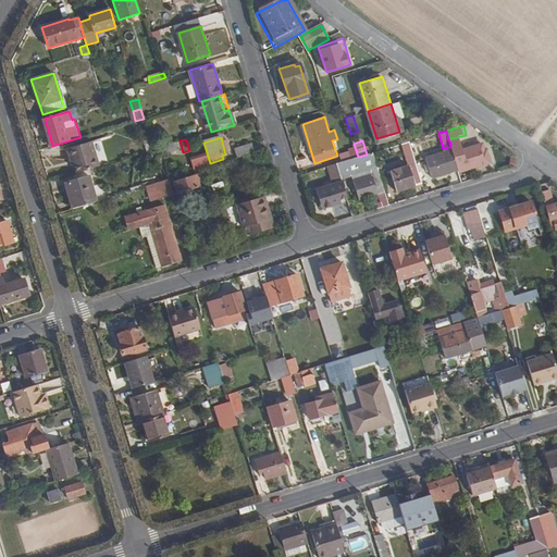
[(74,162),(77,173),(98,165),(90,141),(66,149),(70,158),(73,157),(74,162)]
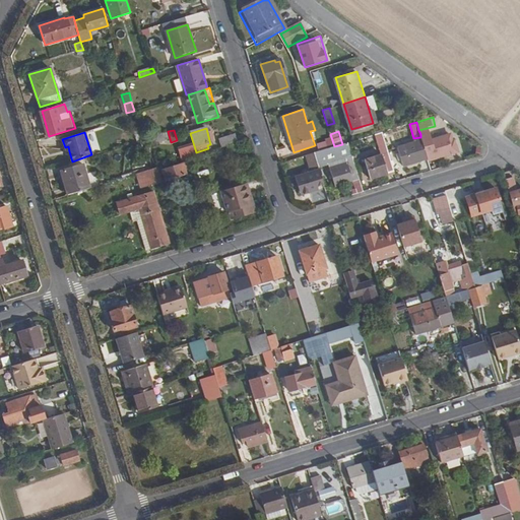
[(370,179),(394,171),(383,132),(376,134),(383,155),(364,160),(370,179)]
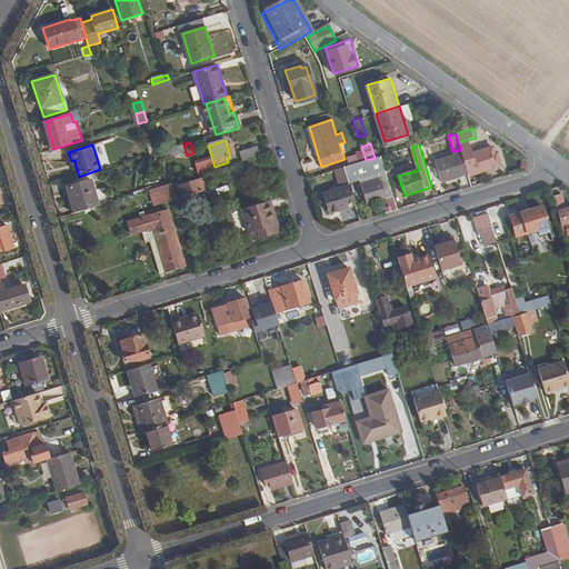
[(462,156),(468,173),(475,171),(476,173),(496,168),(489,147),(469,153),(467,145),(460,147),(460,150),(462,156)]
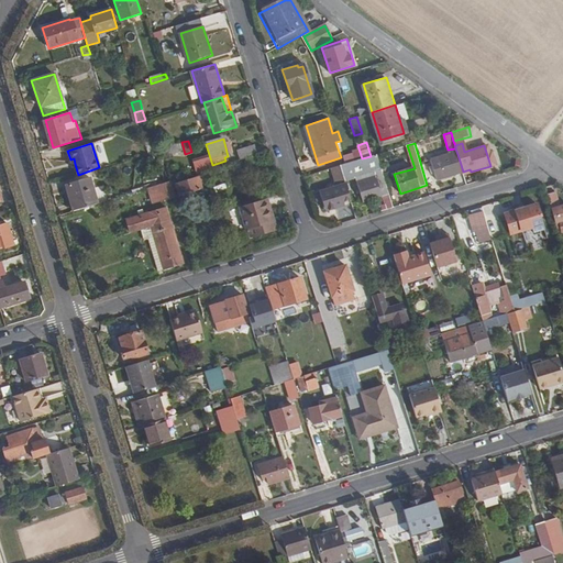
[(484,145),(490,166),(496,163),(492,143),(484,145)]
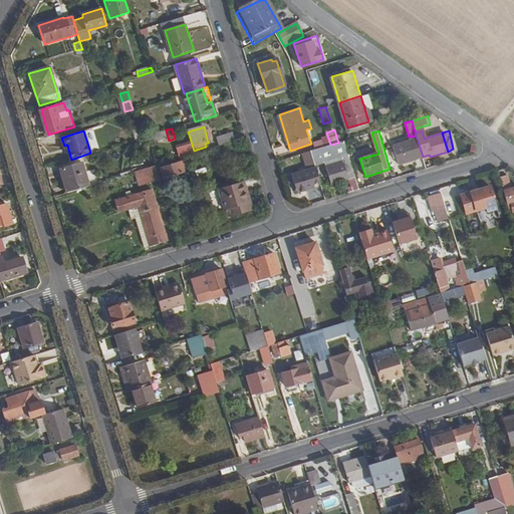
[(164,138),(162,132),(150,136),(152,142),(164,138)]
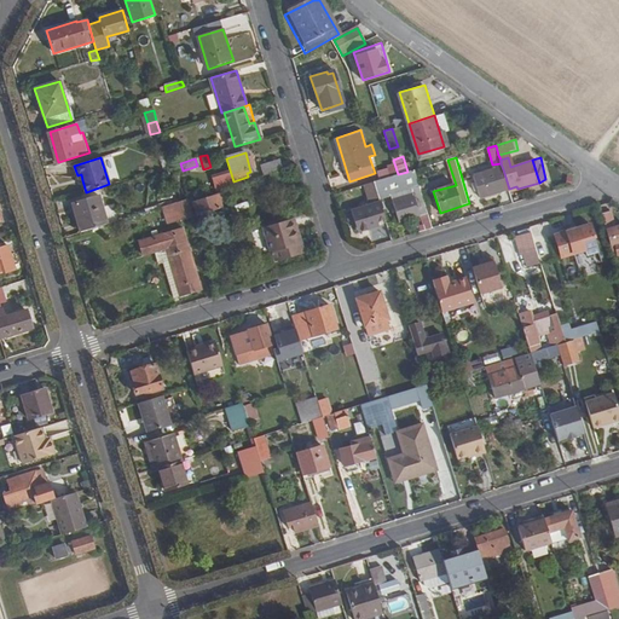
[(262,175),(283,169),(279,158),(259,165),(262,175)]
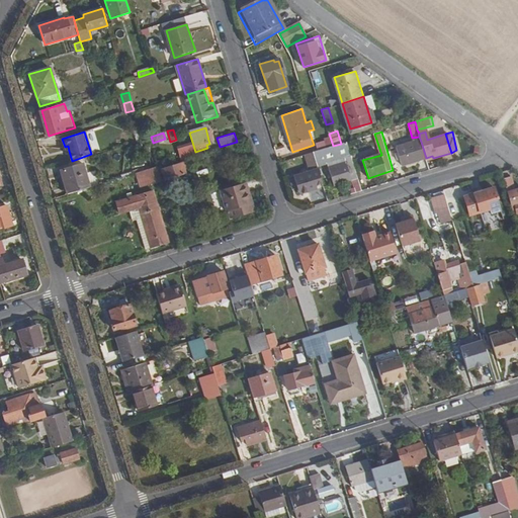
[(239,148),(237,142),(227,145),(229,151),(239,148)]
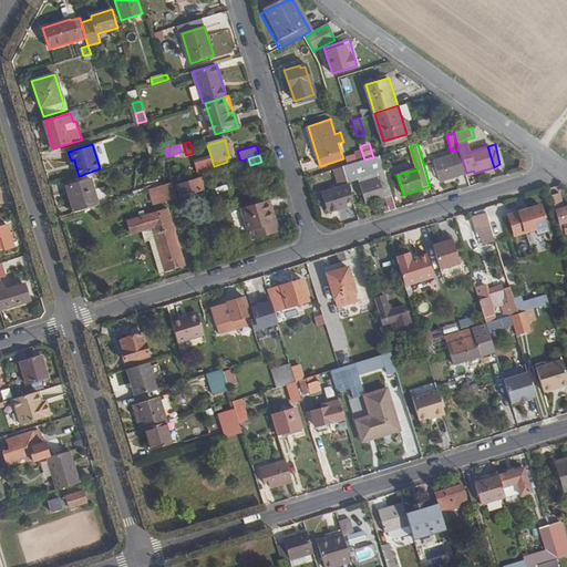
[(367,203),(392,195),(380,155),(373,157),(364,160),(342,167),(351,193),(353,192),(352,189),(354,189),(356,178),(373,174),(374,176),(378,174),(379,177),(361,183),(367,203)]
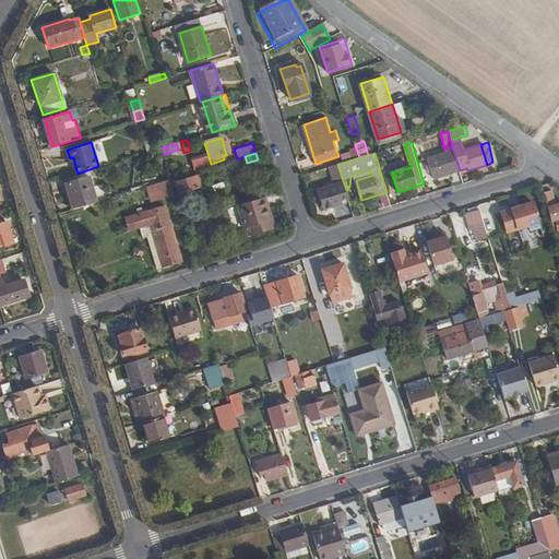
[(432,179),(460,170),(454,153),(445,155),(445,153),(427,158),(432,179)]
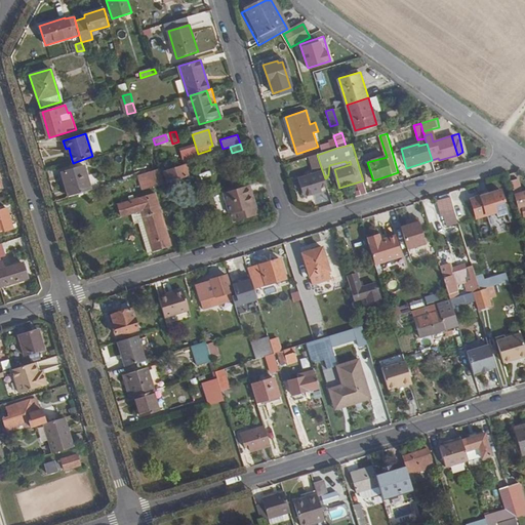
[(321,191),(327,189),(325,178),(317,155),(311,156),(316,173),(298,178),(305,198),(322,193),(321,191)]
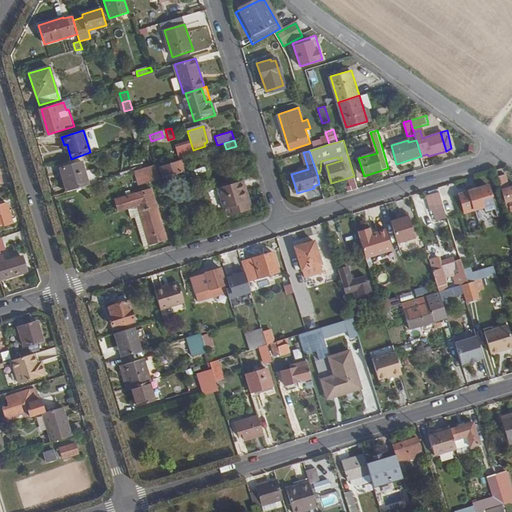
[(301,153),(286,157),(289,166),(304,161),(301,153)]
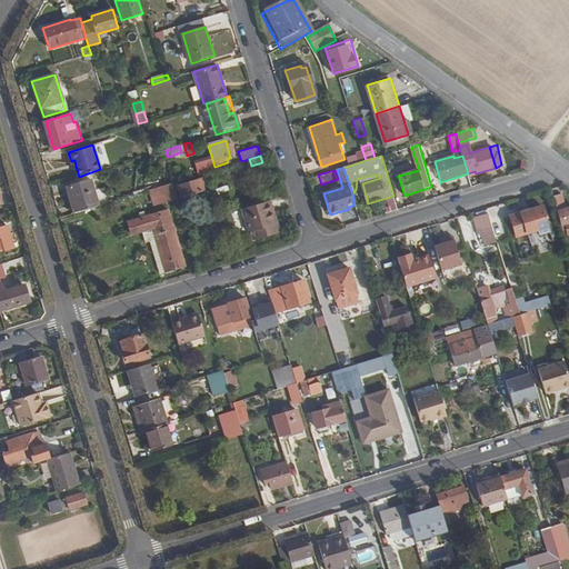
[(182,197),(205,190),(202,182),(206,181),(205,178),(179,186),(182,197)]
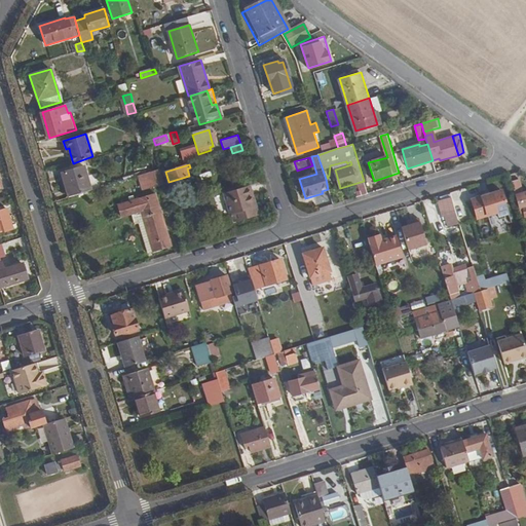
[(61,173),(68,196),(90,190),(82,166),(61,173)]
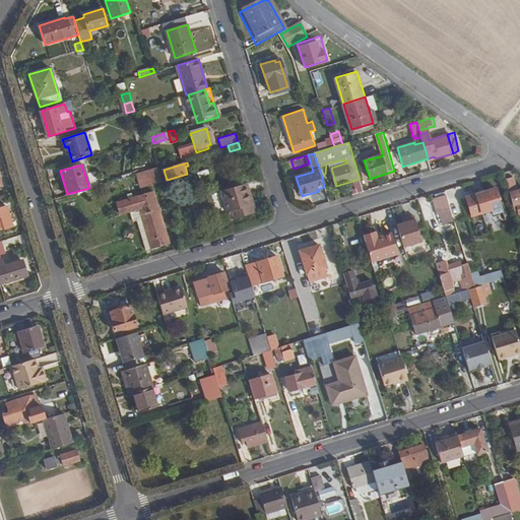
[(138,189),(156,183),(154,176),(152,169),(134,174),(138,189)]
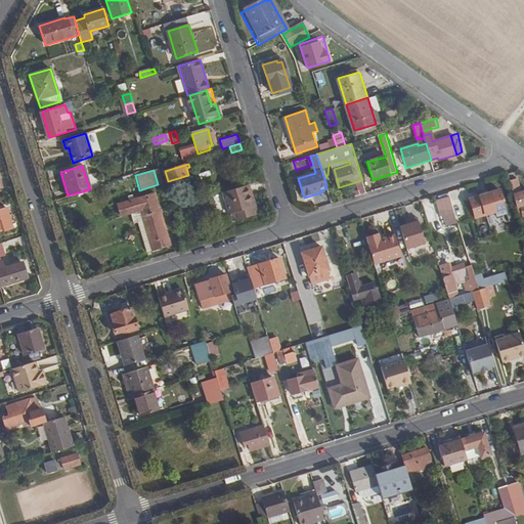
[(510,181),(513,191),(520,188),(517,179),(510,181)]
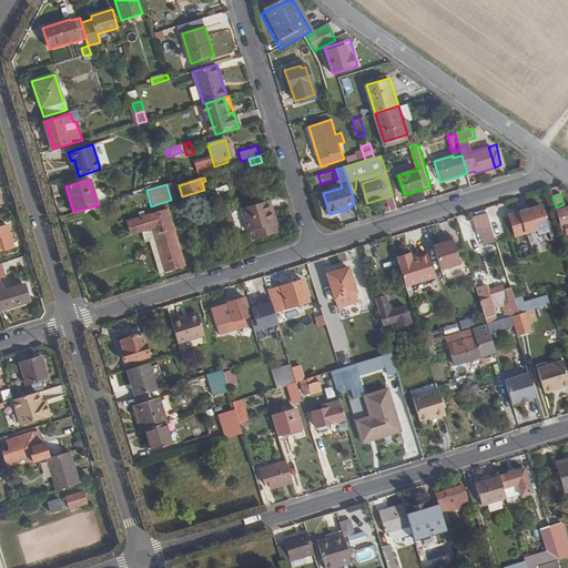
[(383,200),(386,211),(396,209),(393,196),(383,200)]
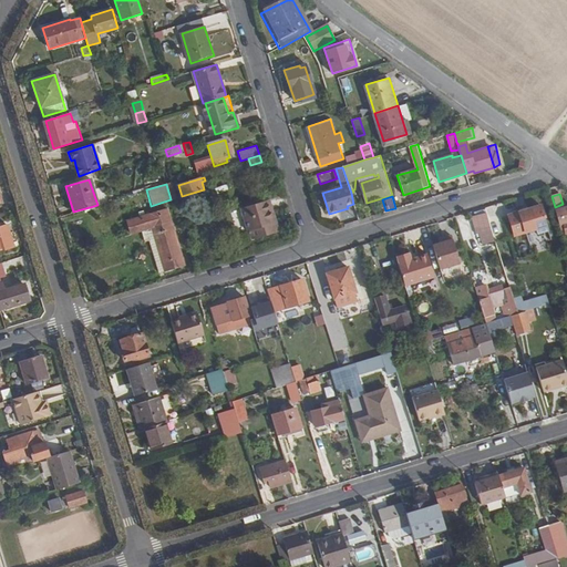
[(267,200),(243,208),(249,232),(251,232),(254,238),(280,230),(277,222),(275,223),(267,200)]
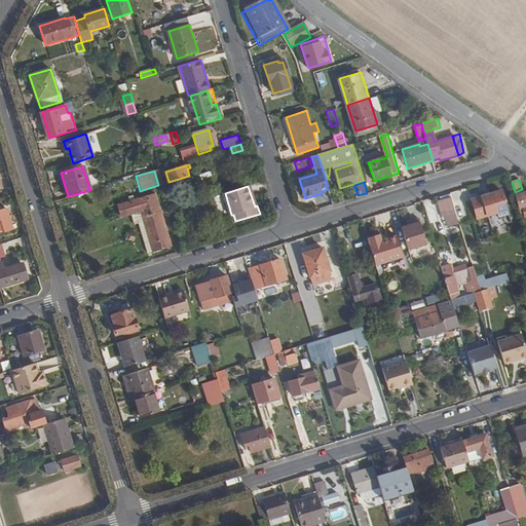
[(492,194),(473,200),(478,218),(497,212),(492,194)]
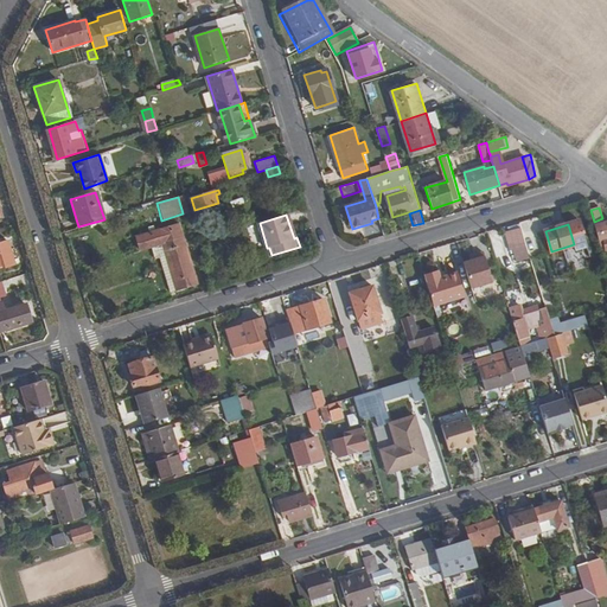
[(506,230),(513,263),(529,260),(522,228),(506,230)]
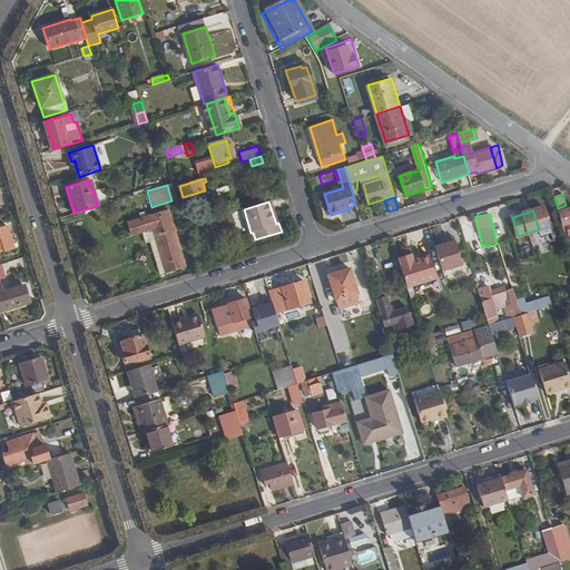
[(147,229),(160,273),(186,265),(173,220),(147,229)]
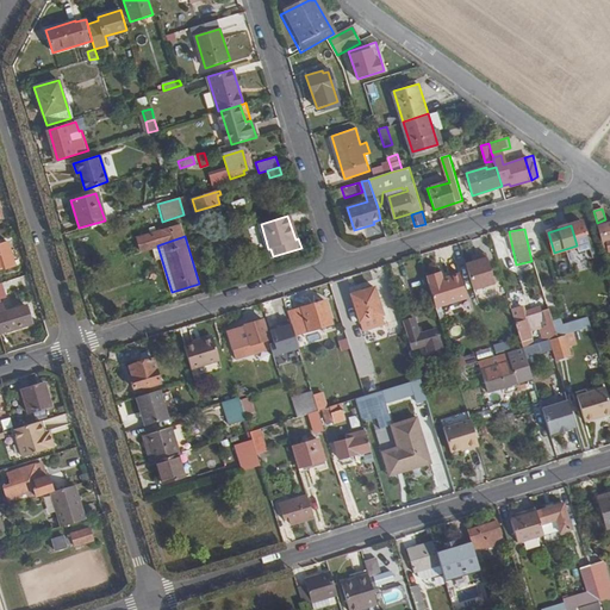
[(6,240),(0,241),(0,268),(13,265),(6,240)]
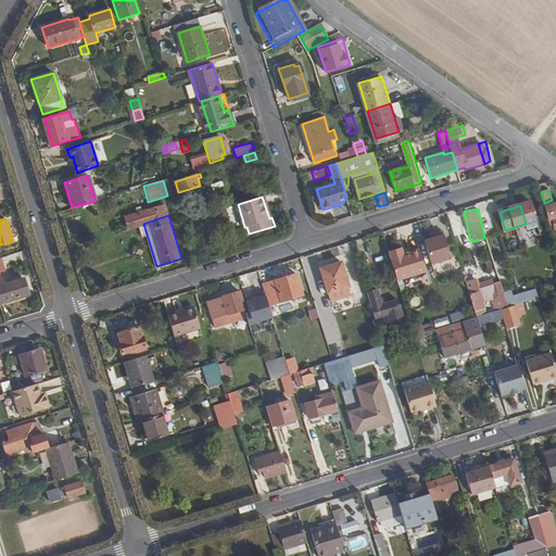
[(425,241),(431,264),(451,258),(443,230),(433,234),(436,237),(432,238),(425,241)]
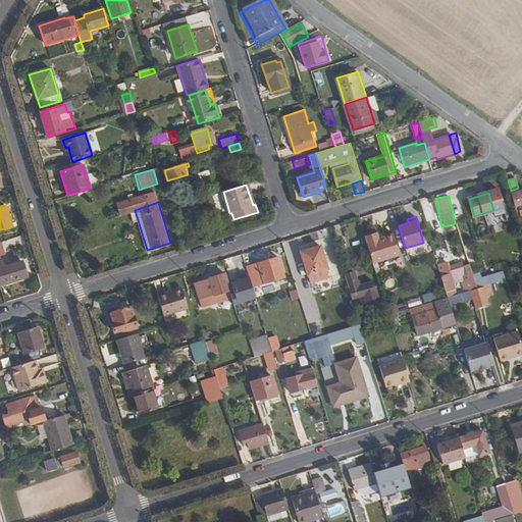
[(365,239),(372,263),(399,254),(393,235),(378,239),(377,235),(365,239)]
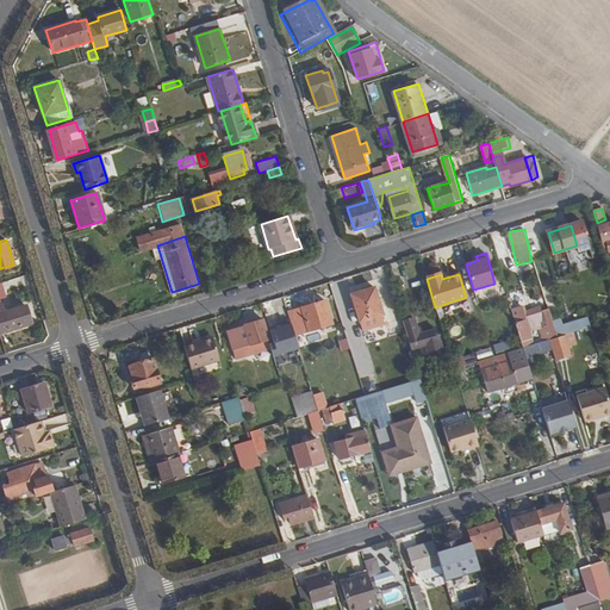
[(374,287),(350,293),(359,322),(360,322),(362,329),(384,323),(380,315),(383,315),(374,287)]
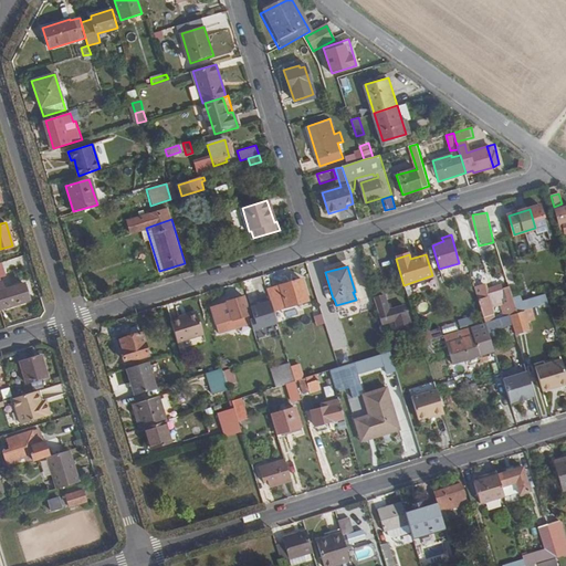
[(302,279),(274,287),(278,301),(284,300),(286,306),(308,300),(302,279)]
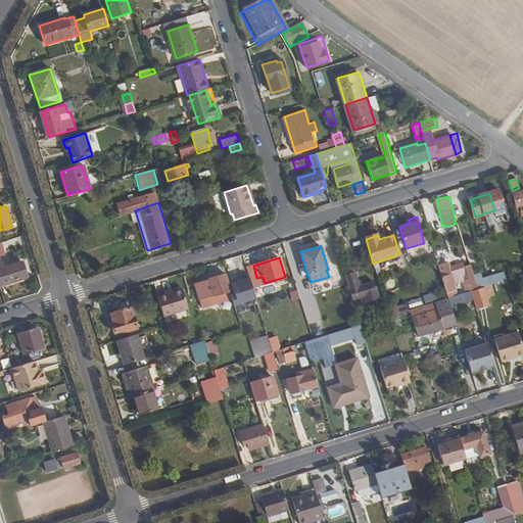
[(1,262),(0,262),(0,284),(26,278),(21,263),(3,268),(1,262)]
